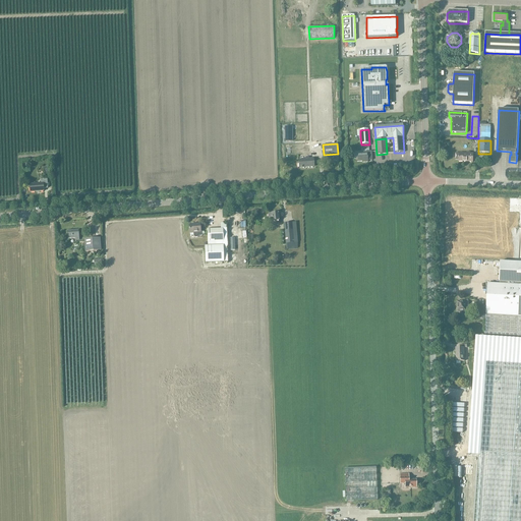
[(364,155),(357,155),(358,162),(363,162),(363,163),(368,163),(368,161),(372,161),(371,152),(364,153),(364,155)]
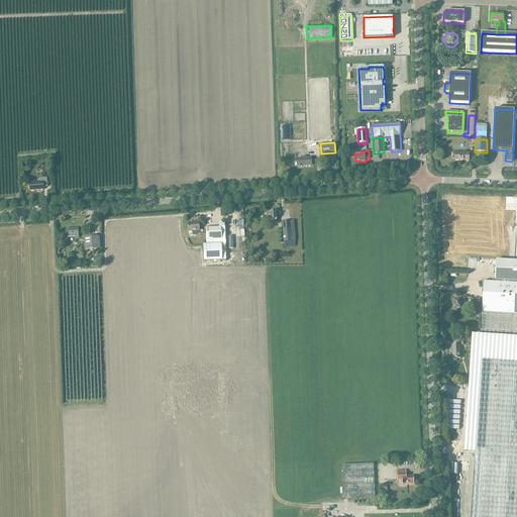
[(455,152),(455,161),(470,161),(470,152),(467,152),(467,151),(463,150),(463,152),(455,152)]
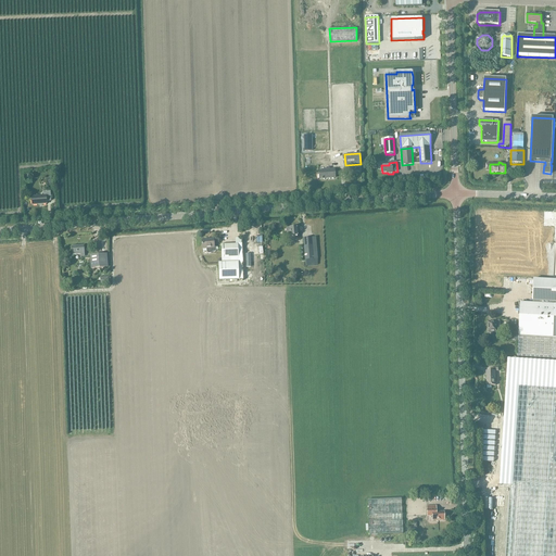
[(335,169),(318,171),(319,179),(335,178),(335,169)]
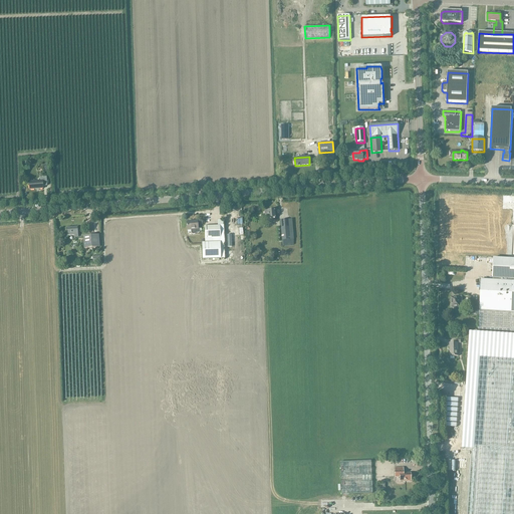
[(30,182),(30,190),(43,189),(43,186),(47,186),(47,178),(40,178),(40,182),(30,182)]
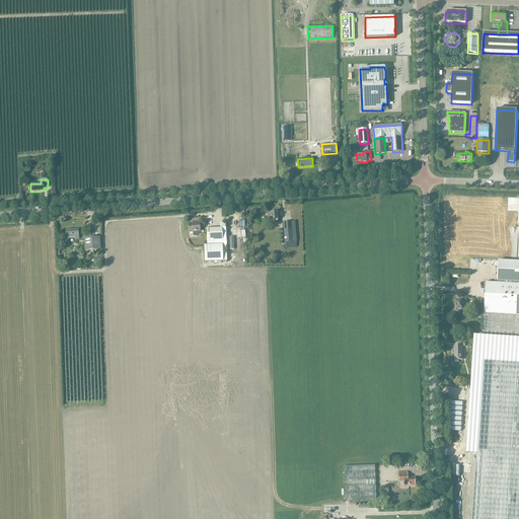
[(274,221),(275,224),(278,224),(277,213),(270,213),(270,214),(267,214),(267,219),(268,219),(268,218),(270,218),(271,221),(274,221)]
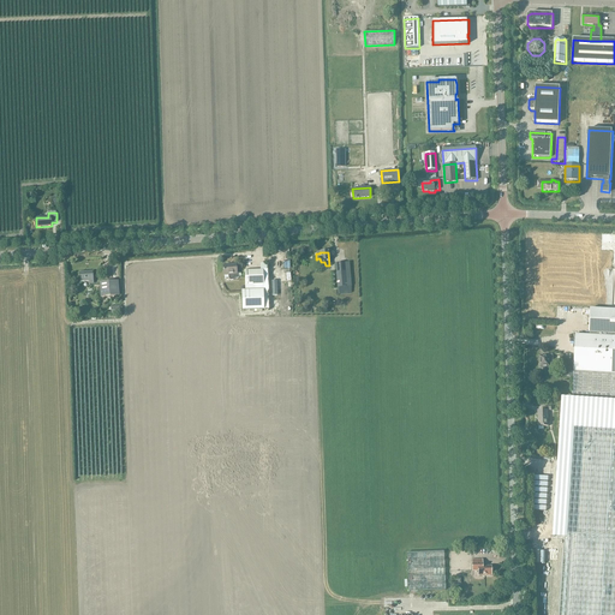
[(335,263),(338,287),(346,287),(345,263),(335,263)]
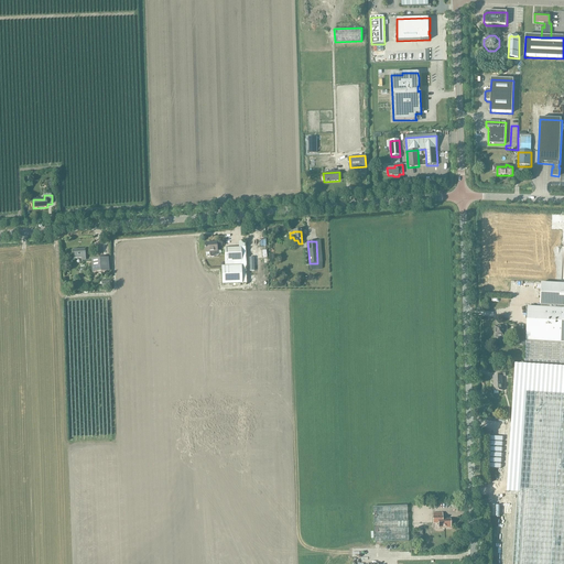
[(205,252),(209,252),(210,256),(212,257),(214,257),(215,256),(219,256),(218,251),(217,251),(216,242),(204,243),(205,252)]
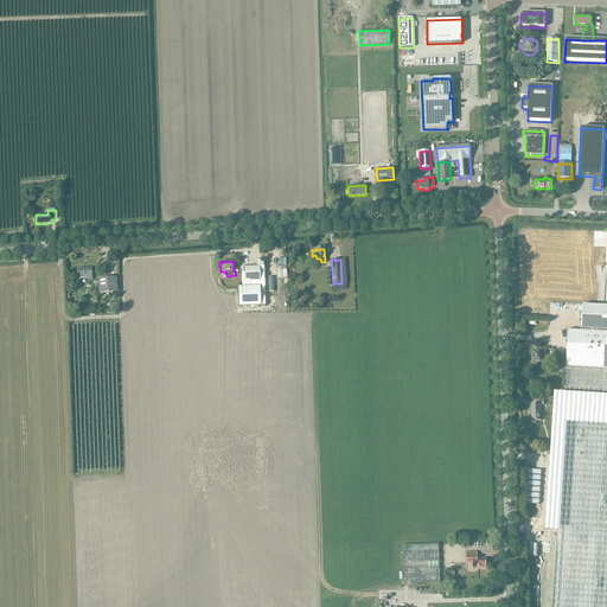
[(257,268),(243,268),(242,268),(242,288),(238,288),(240,307),(251,306),(251,308),(254,307),(254,306),(266,306),(263,261),(257,261),(257,268)]
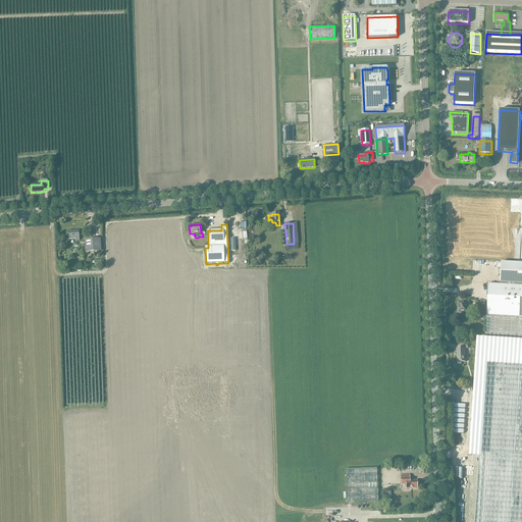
[(73,232),(73,231),(67,232),(68,240),(75,239),(75,242),(80,241),(79,232),(73,232)]
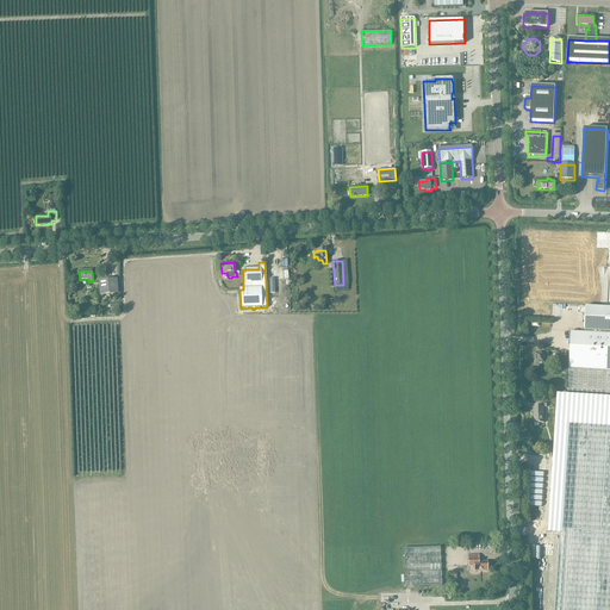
[(99,281),(100,296),(118,293),(117,279),(99,281)]
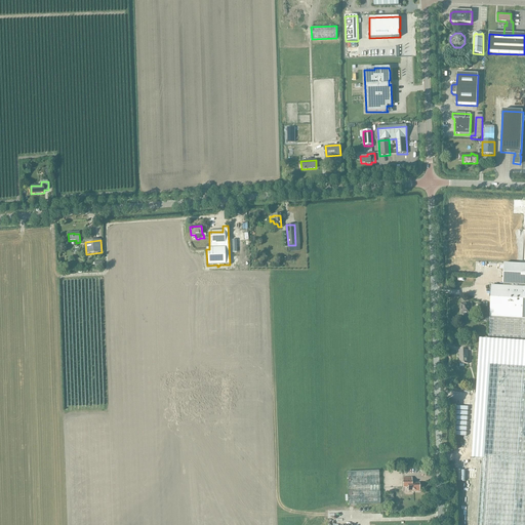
[(490,301),(490,317),(523,319),(524,318),(524,265),(505,264),(503,273),(502,284),(503,284),(503,286),(491,286),(490,301)]
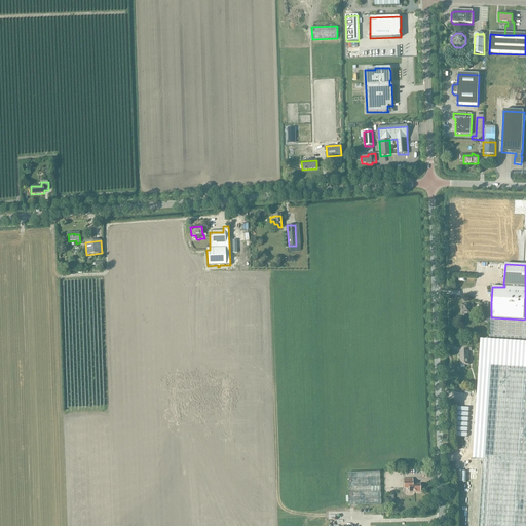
[(462,305),(462,314),(471,314),(471,310),(474,310),(474,303),(467,303),(467,304),(462,305)]
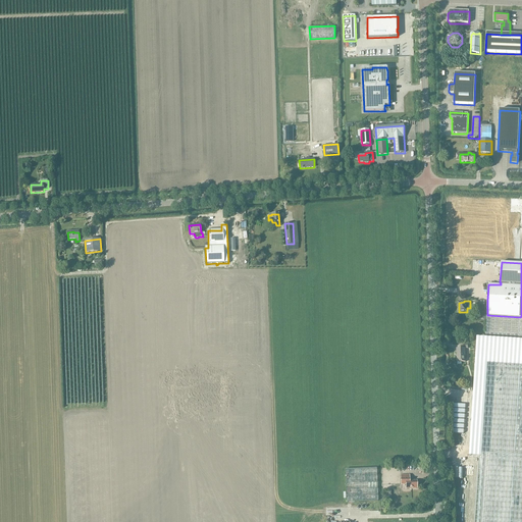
[(487,315),(485,334),(487,335),(521,336),(521,316),(520,317),(487,315)]
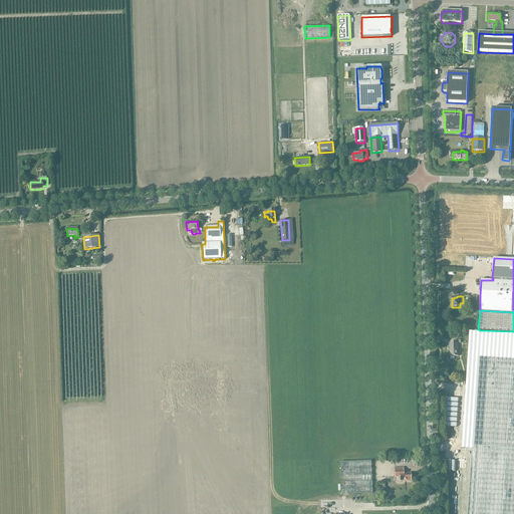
[(464,416),(462,449),(472,450),(469,483),(467,513),(513,513),(513,331),(480,330),(479,333),(470,332),(467,373),(464,416)]
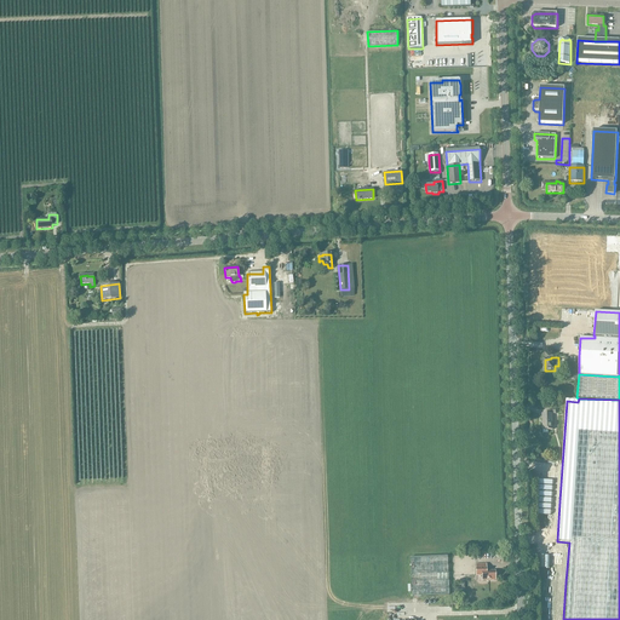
[(543,414),(544,430),(549,430),(554,430),(552,414),(556,414),(556,411),(547,411),(547,414),(543,414)]
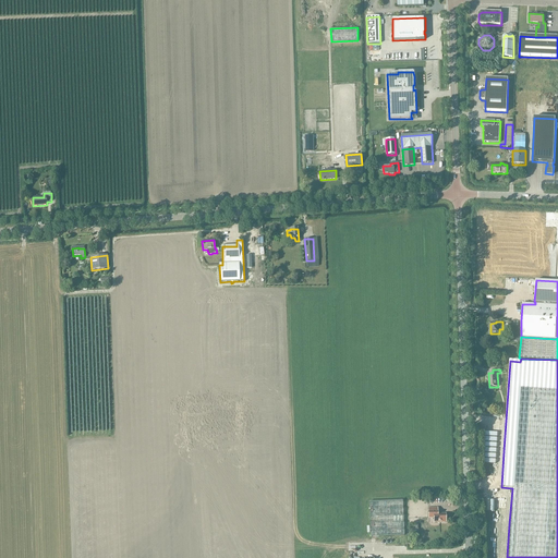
[(402,500),(368,501),(371,536),(403,535),(402,500)]
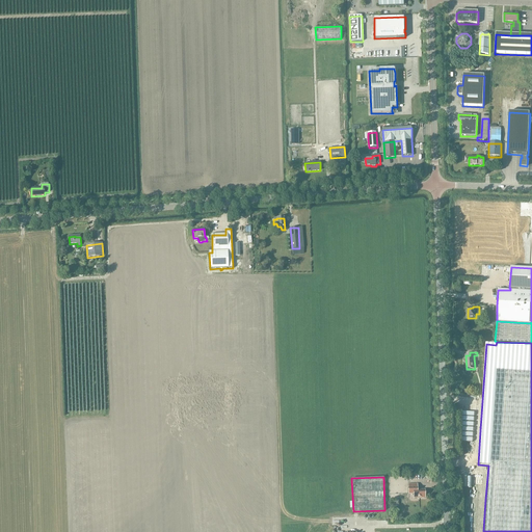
[(417,490),(417,484),(408,484),(408,487),(408,494),(414,494),(414,499),(425,498),(425,489),(417,490)]
